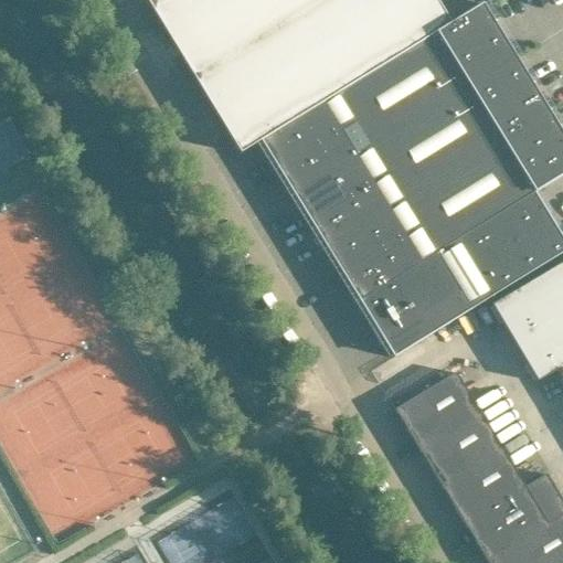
[(262,140),(338,93),(453,22),(438,0),(148,0),(242,152),(262,140)]
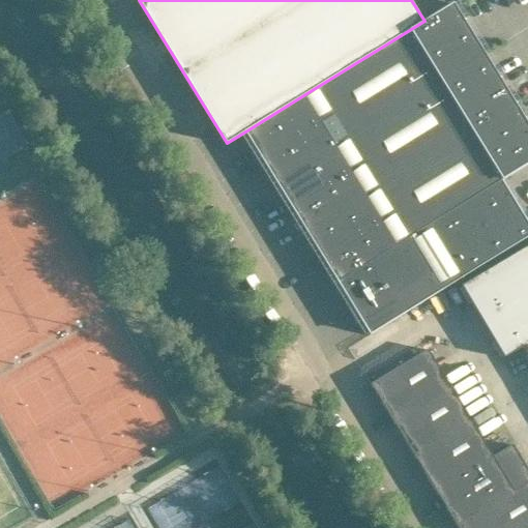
[(455,3),(424,21),(317,87),(332,113),(348,138),(486,53),(455,3)]
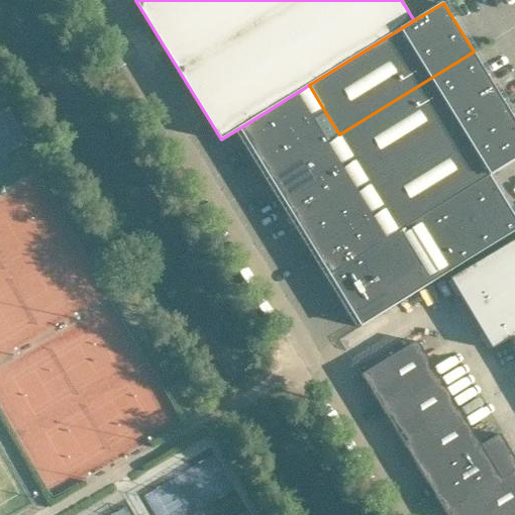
[(339,134),(354,159),(369,182),(503,100),(474,52),(339,134)]
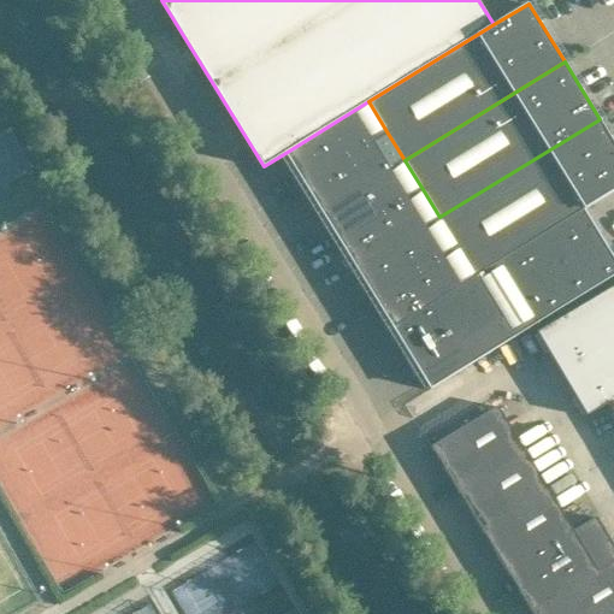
[(285,153),(303,182),(387,131),(369,101),(285,153)]
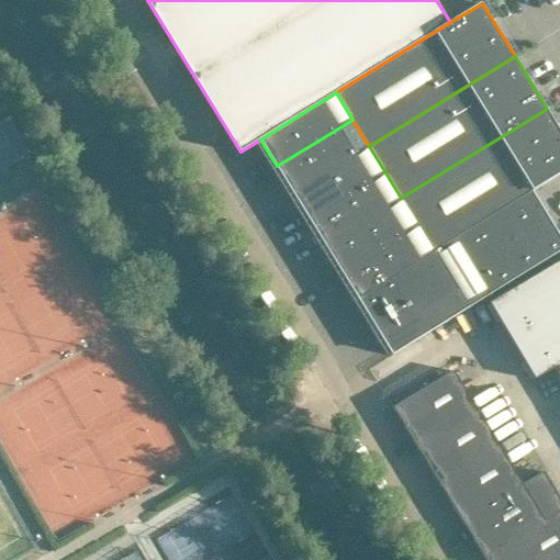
[(559,130),(547,109),(401,198),(402,199),(418,225),(434,252),(534,190),(559,174),(559,130)]
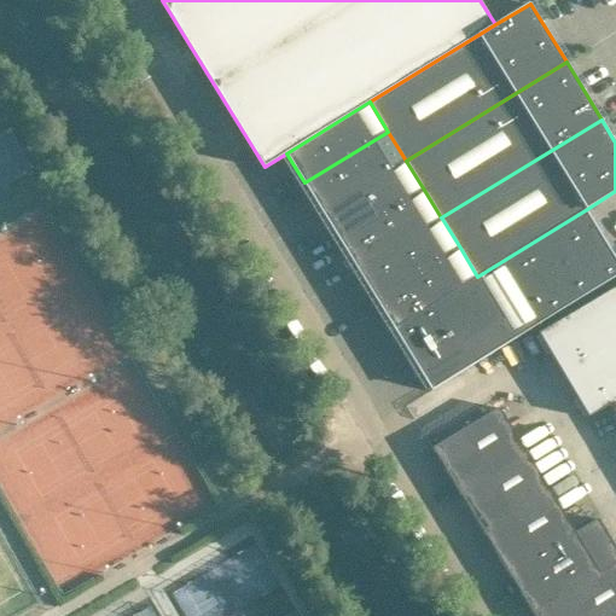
[(406,161),(388,132),(304,182),(324,213),(406,161)]
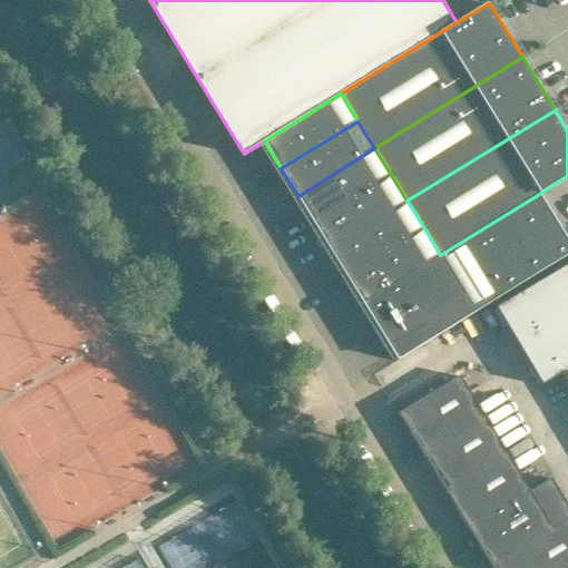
[(391,175),(374,148),(299,196),(314,223),(391,175)]
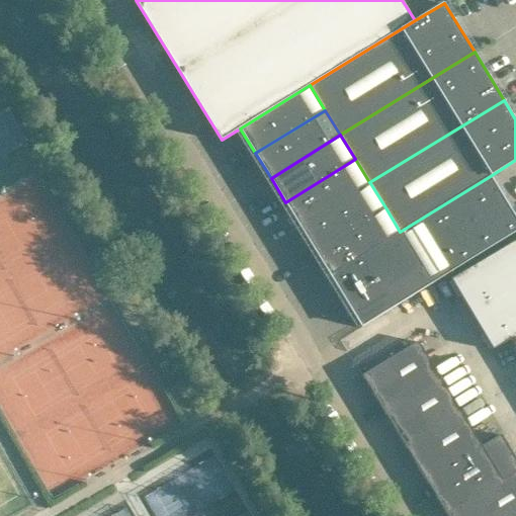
[(355,159),(285,202),(301,227),(370,183),(369,182),(355,159)]
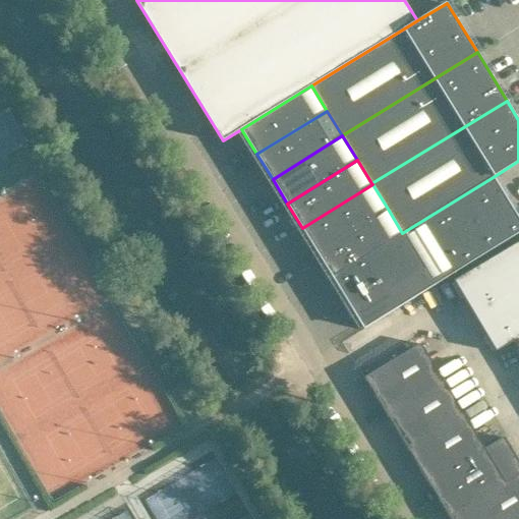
[(402,233),(418,258),(511,203),(495,176),(402,233)]
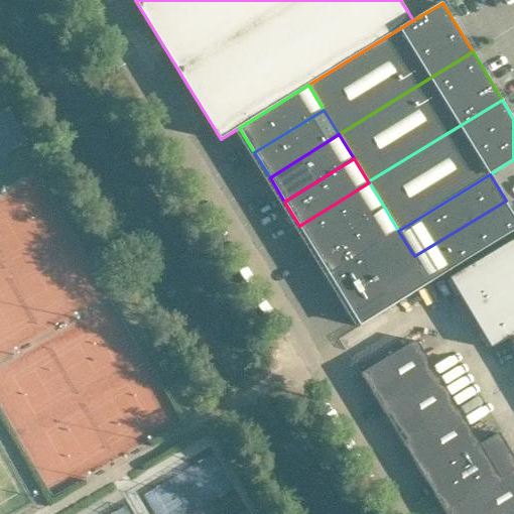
[(369,182),(299,226),(314,249),(384,207),(369,182)]
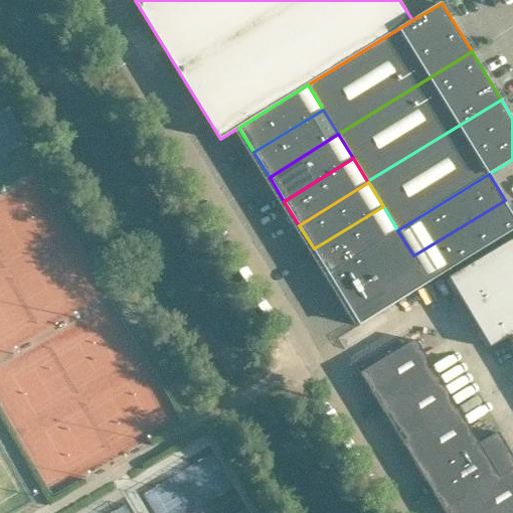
[(512,212),(505,200),(413,255),(430,282),(512,229),(512,212)]
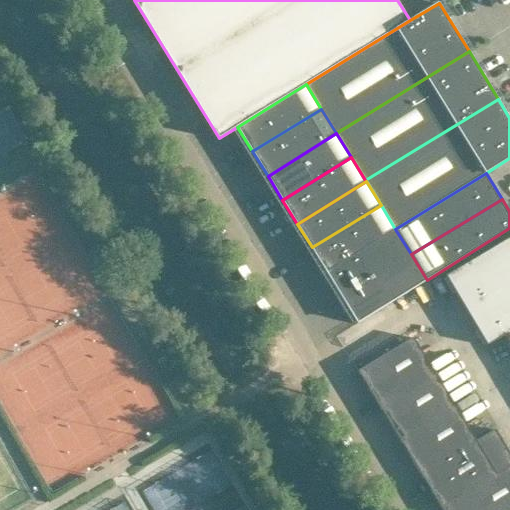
[(312,247),(326,271),(395,229),(381,205),(312,247)]
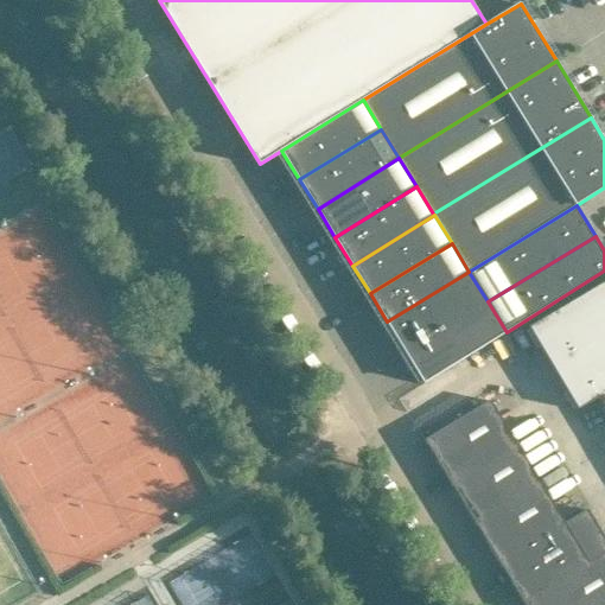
[(387,322),(406,352),(488,301),(469,272),(387,322)]
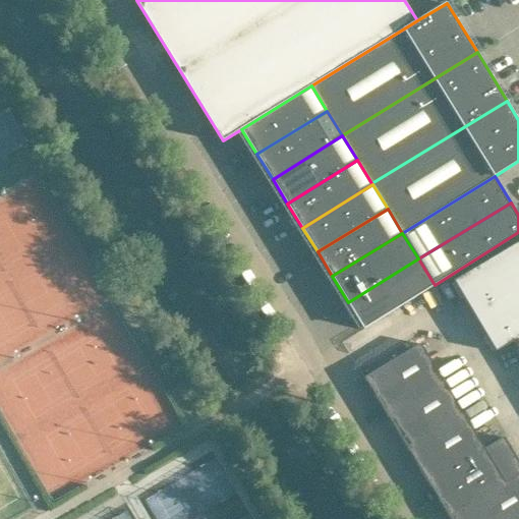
[(518,241),(458,279),(455,280),(456,282),(465,296),(487,335),(496,348),(498,351),(499,350),(518,338),(518,241)]
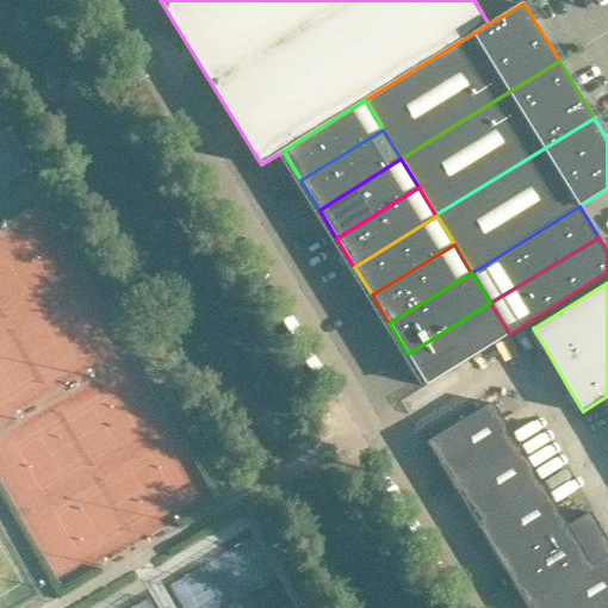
[(509,334),(490,303),(408,354),(427,385),(509,334)]
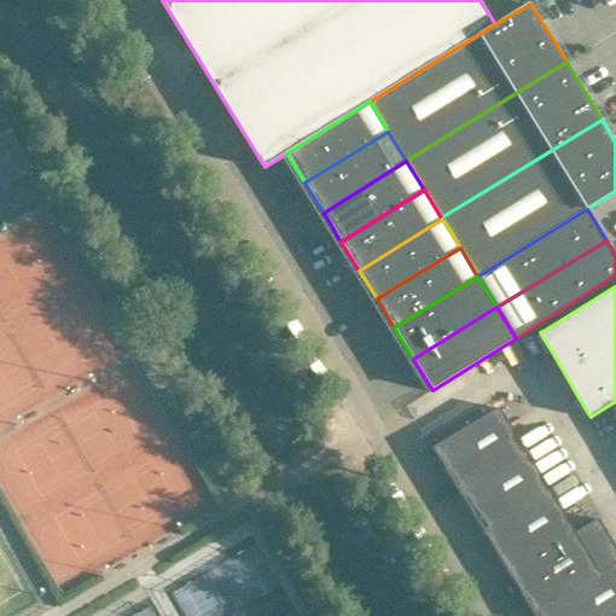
[(435,447),(460,489),(527,448),(501,406),(435,447)]
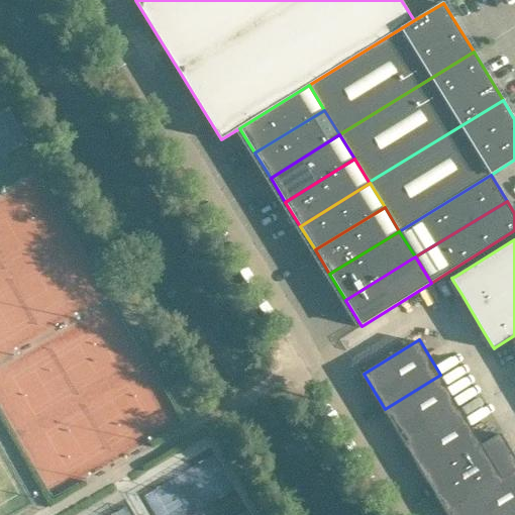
[(461,410),(440,375),(385,409),(406,443),(461,410)]
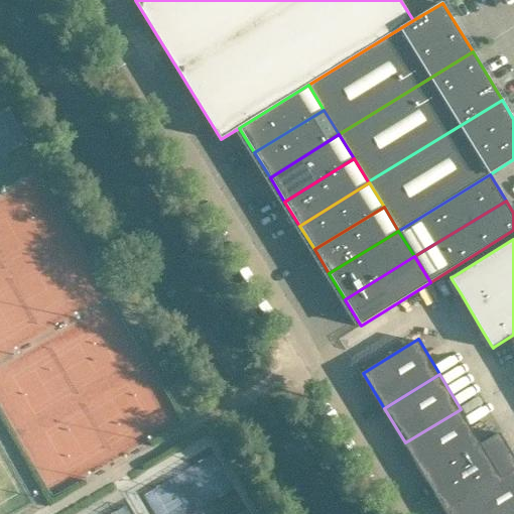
[(481,443),(480,441),(461,409),(405,442),(426,477),(481,443)]
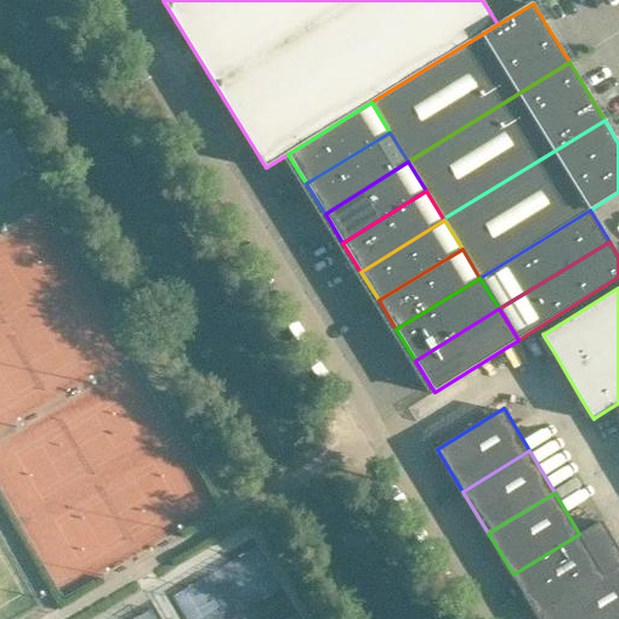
[(579,534),(514,574),(538,615),(618,566),(618,545),(602,517),(578,532),(579,534)]
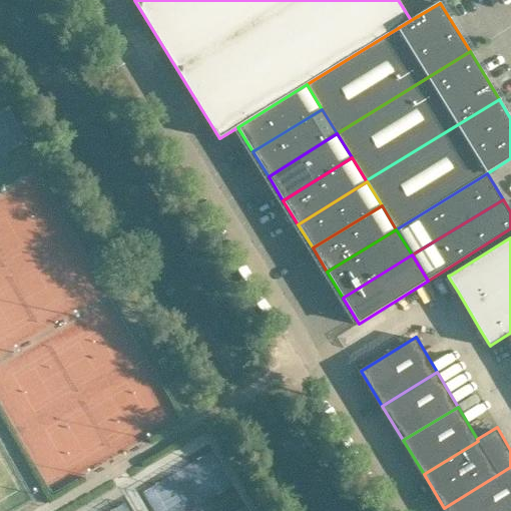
[(510,467),(444,508),(445,510),(510,510),(510,467)]
